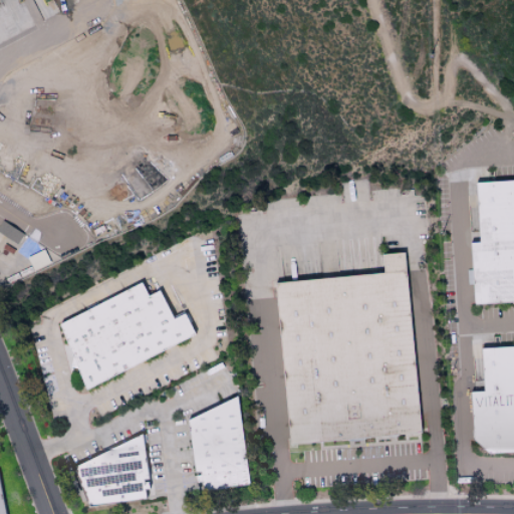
[(513,301),(477,303),(474,239),(482,239),(480,183),(513,180),(513,301)]
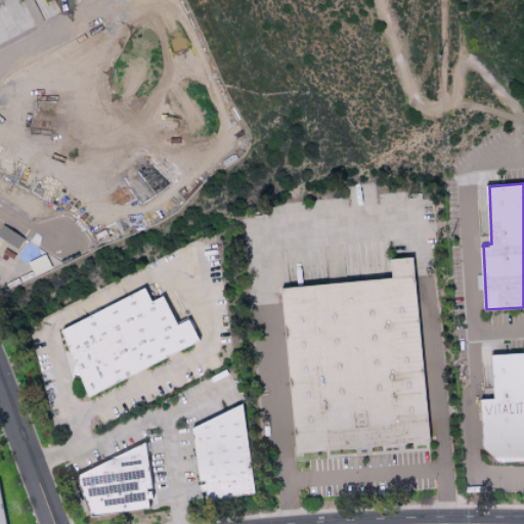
[(295,448),(282,287),(394,278),(392,260),(416,258),(429,438),(295,448)]
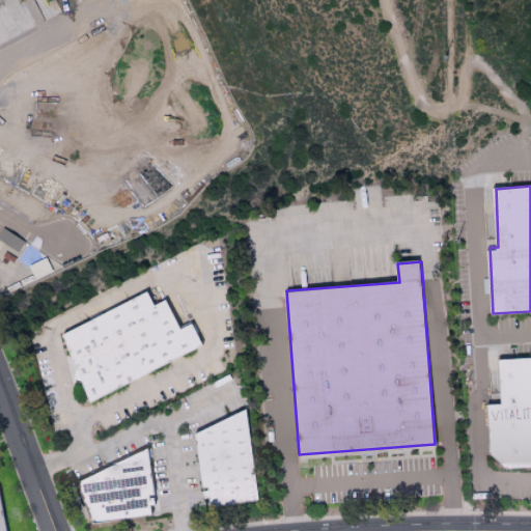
[(89,404),(61,335),(133,301),(147,294),(155,307),(167,300),(180,330),(192,324),(204,348),(196,353),(89,404)]
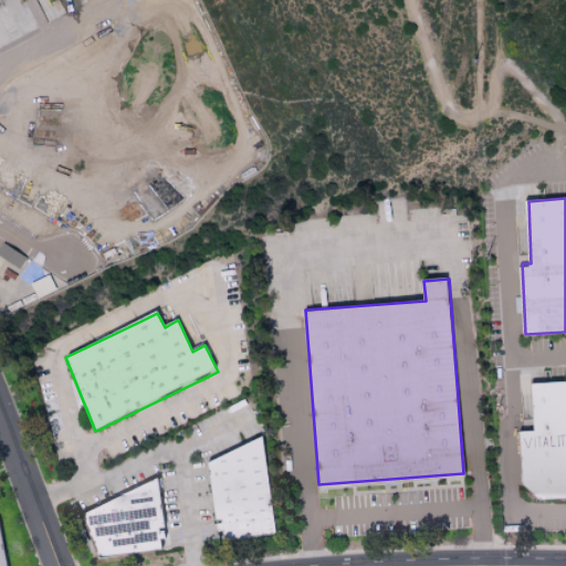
[(531,386),(565,383),(565,498),(543,501),(525,486),(522,433),(536,431),(531,386)]
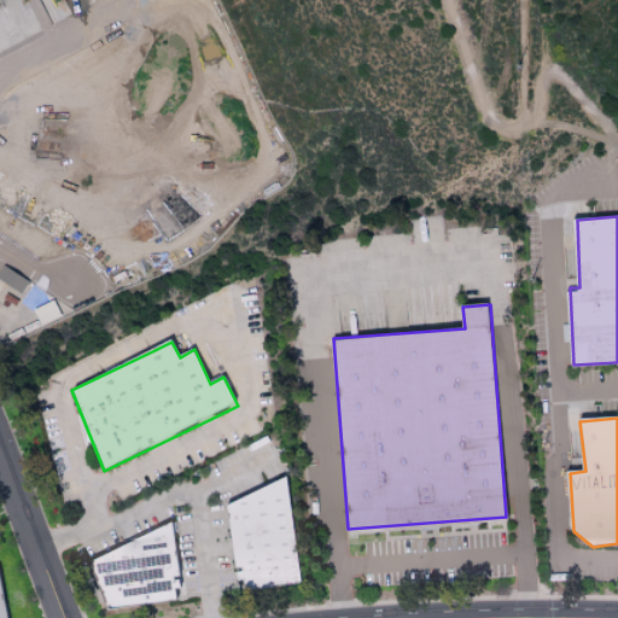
[(239,590),(232,508),(290,479),(301,583),(239,590)]
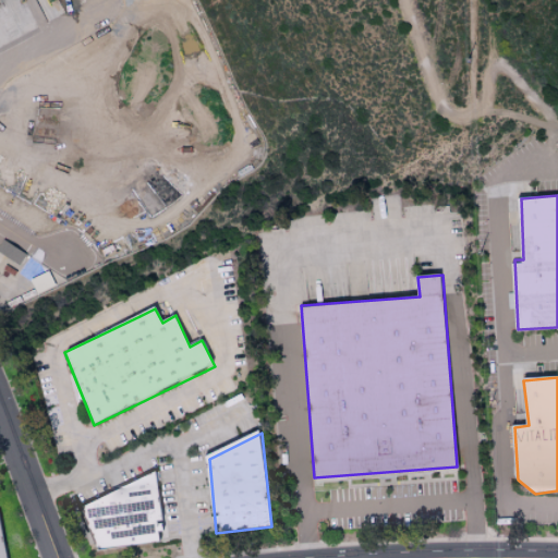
[(82,507),(155,472),(162,544),(97,550),(82,507)]
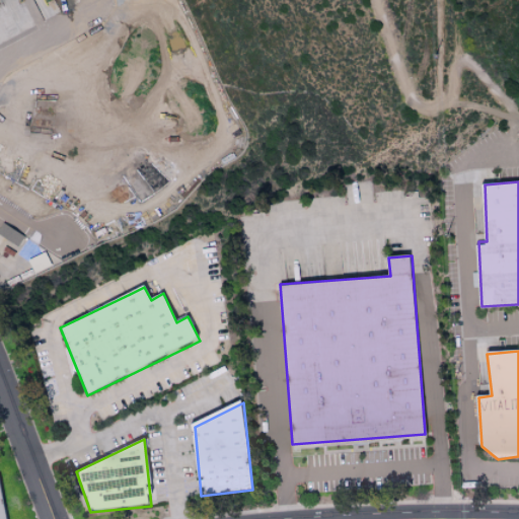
[(0,518),(0,488),(8,518),(0,518)]
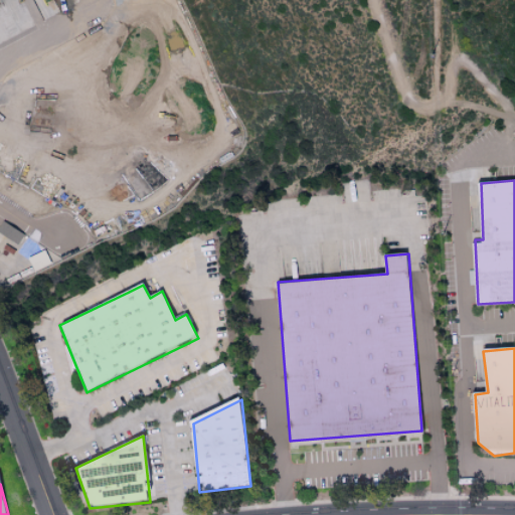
All buildings are outlined.
